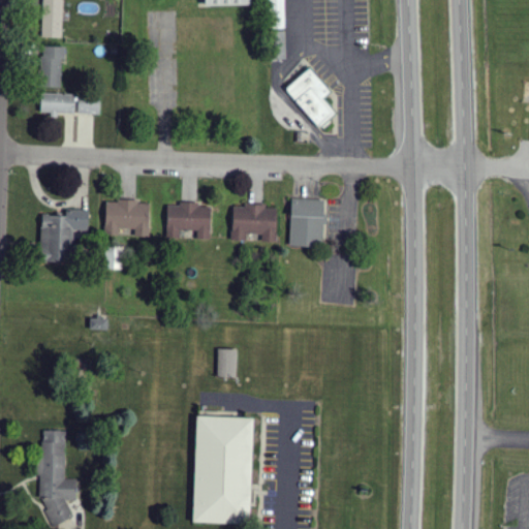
[(63,0),(45,0),(42,0),(42,38),(62,39),(63,0)]
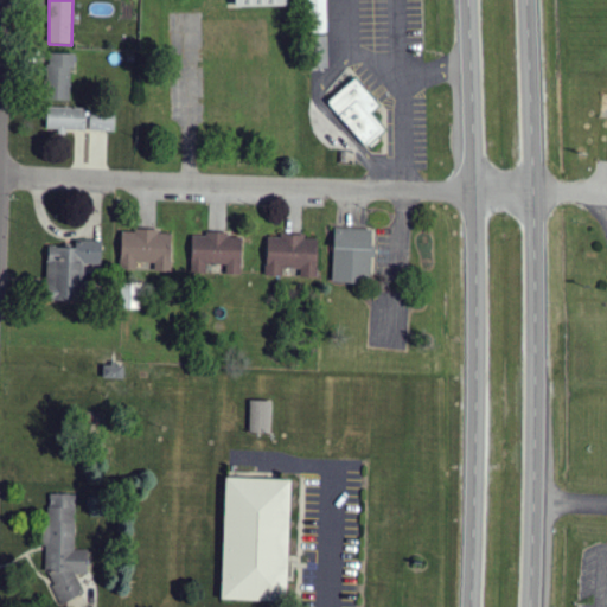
[(326,0),(308,0),(310,34),(327,34),(326,0)]
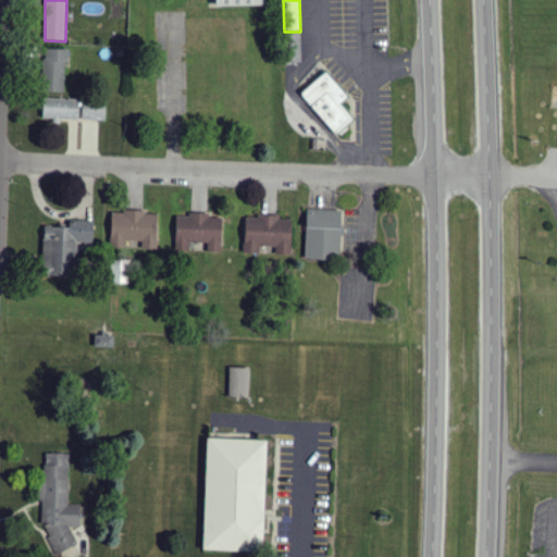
[(66,50),(45,50),(44,93),(65,93),(66,50)]
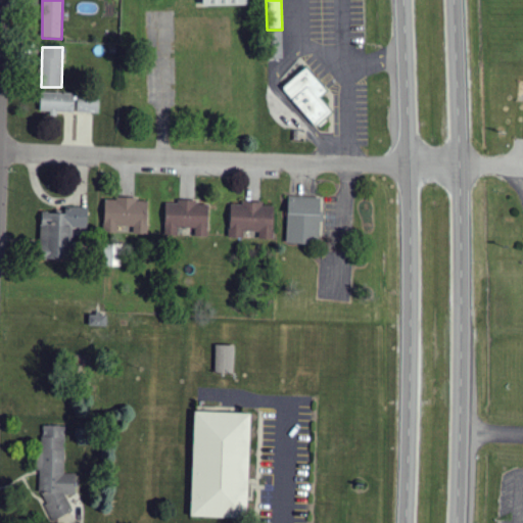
[(306,64),(283,84),(318,125),(332,112),(321,99),(329,92),(306,64)]
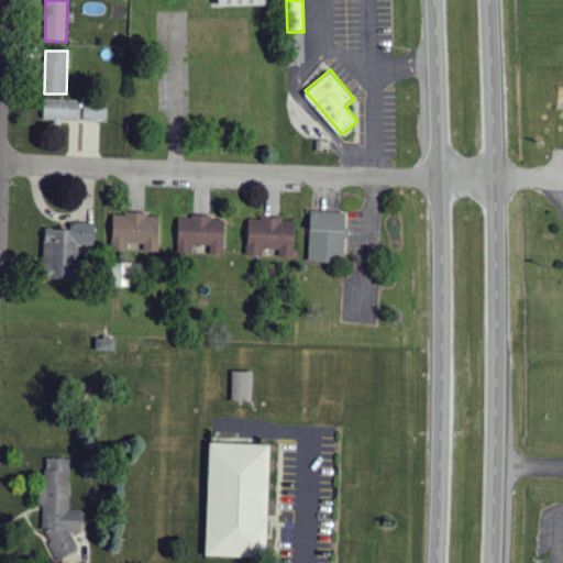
[(55,121),(55,122),(79,123),(80,101),(44,100),(43,120),(55,121)]
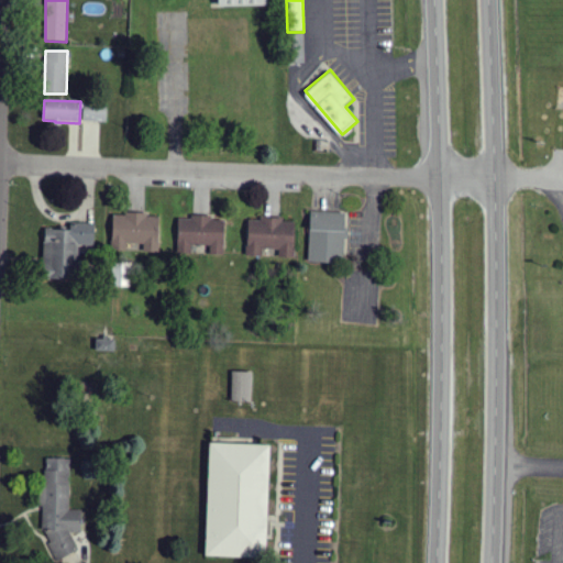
[(108,107),(84,107),(84,122),(107,123),(108,107)]
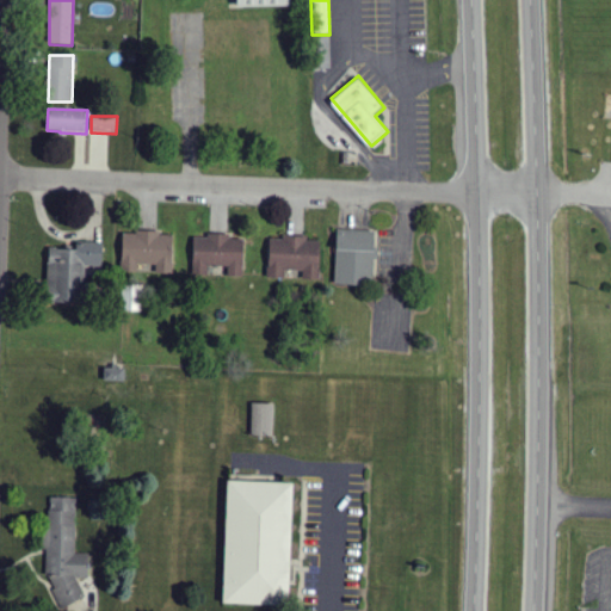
[(335,285),(375,288),(377,232),(338,230),(335,285)]
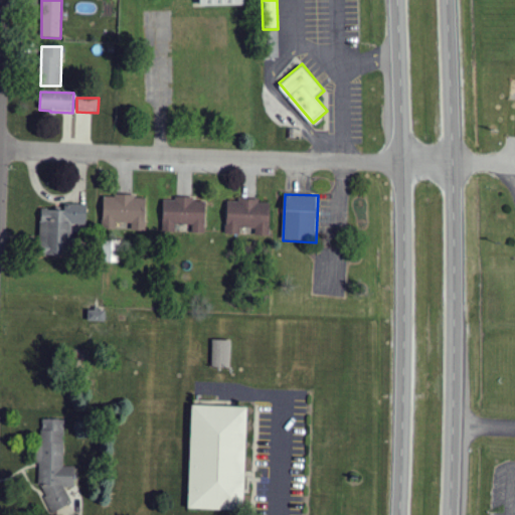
[(147,197),(104,196),(103,230),(116,230),(116,223),(131,223),(131,231),(146,231),(147,197)]
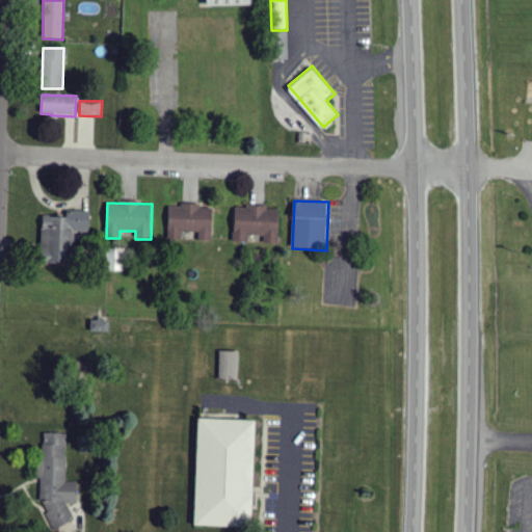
[(169,206),(168,240),(181,240),(181,232),(198,233),(198,241),(212,242),(213,207),(169,206)]
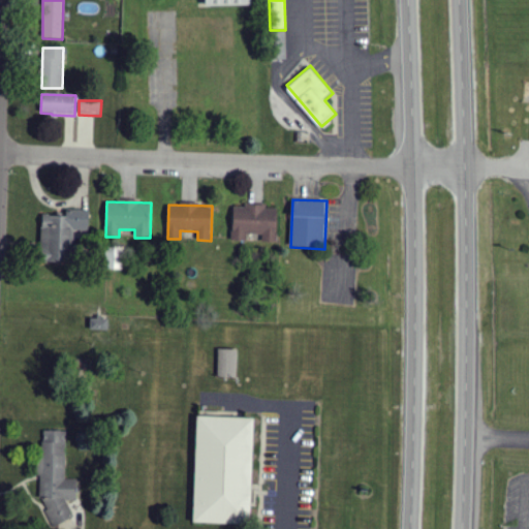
[(277,243),(278,210),(267,210),(267,207),(234,205),(232,242),(247,242),(247,235),(262,235),(261,243),(277,243)]
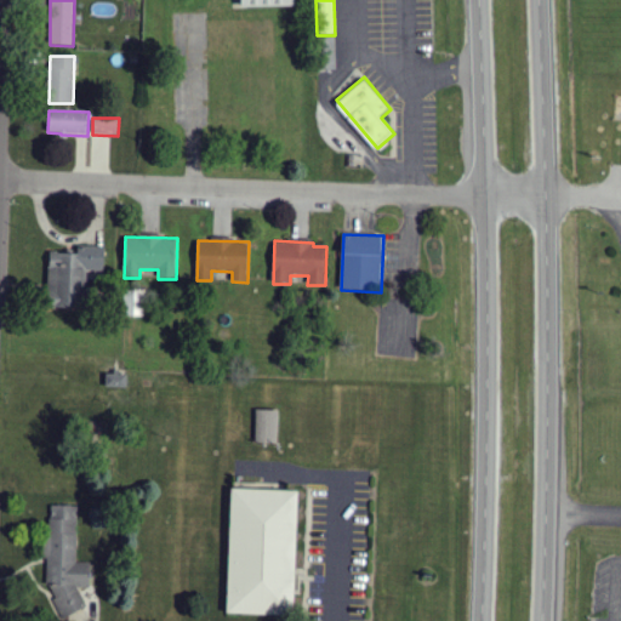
[(51,254),(49,309),(80,311),(80,288),(93,289),(95,271),(104,271),(106,248),(79,246),(78,255),(51,254)]
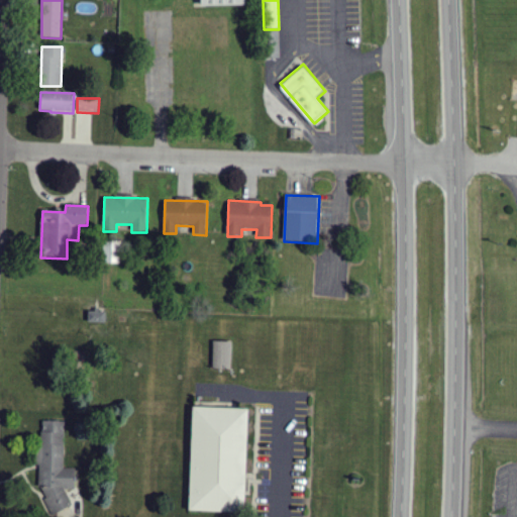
[(89,323),(106,323),(107,313),(89,312),(89,323)]
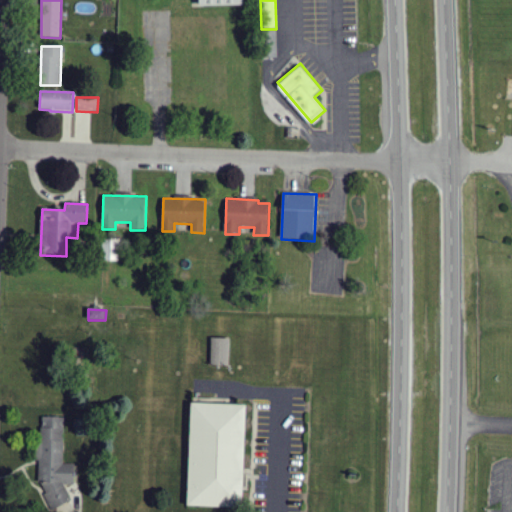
[(230,339),(211,339),(211,365),(229,365),(230,339)]
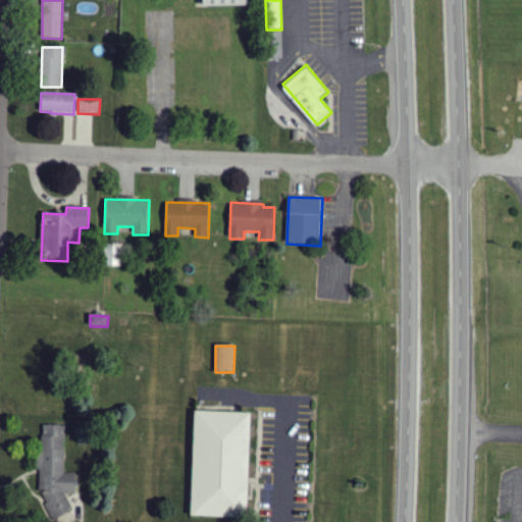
[(195,410),(251,412),(247,516),(191,515),(195,410)]
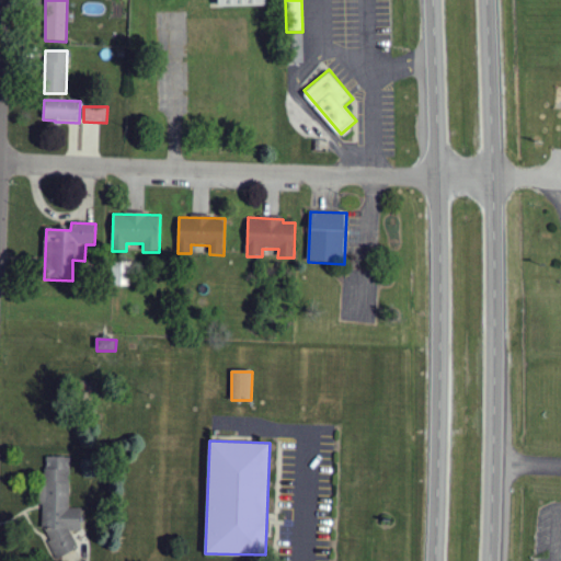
[(70,457),(46,456),(45,484),(38,488),(37,504),(43,505),(42,522),(48,537),(48,541),(56,559),(78,549),(70,530),(80,530),(83,529),(84,510),(69,508),(70,457)]
